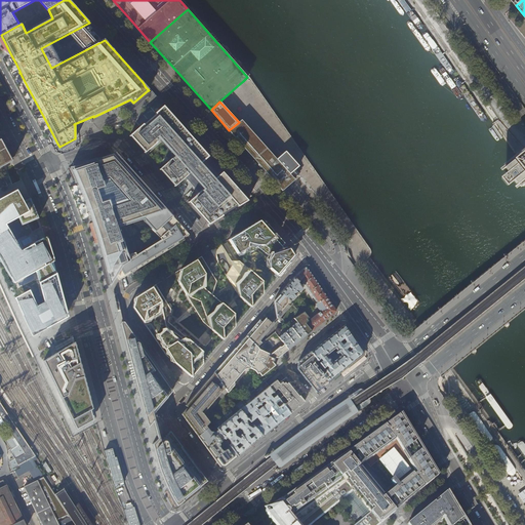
[(140,126),(129,135),(131,137),(142,150),(145,153),(157,143),(156,142),(159,139),(166,147),(174,156),(171,159),(171,158),(159,169),(166,176),(174,187),(176,185),(177,184),(177,183),(182,179),(186,176),(199,192),(196,195),(192,199),(190,200),(189,201),(203,218),(209,225),(213,221),(213,220),(217,218),(220,216),(220,217),(223,216),(221,215),(229,211),(236,206),(237,207),(242,204),(247,201),(246,200),(242,196),(241,195),(240,195),(236,190),(231,184),(221,173),(223,172),(221,171),(219,173),(219,174),(218,175),(217,175),(216,176),(214,174),(212,171),(213,170),(212,169),(211,170),(210,170),(211,168),(210,167),(209,167),(208,167),(207,167),(209,165),(208,164),(207,166),(202,161),(204,159),(203,158),(204,158),(206,158),(207,156),(202,150),(193,139),(184,129),(183,131),(177,126),(172,120),(174,119),(170,115),(169,116),(166,112),(165,111),(166,110),(163,107),(163,106),(140,126)]
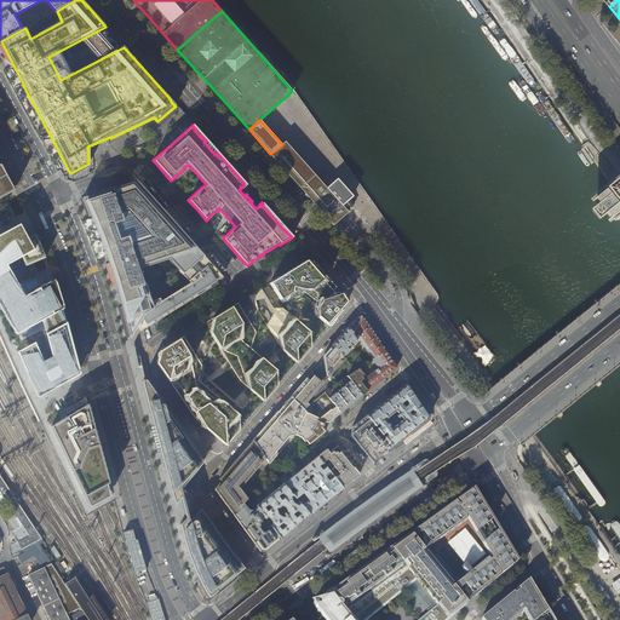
[(342,206),(327,188),(297,155),(285,142),(282,144),(270,154),(270,155),(274,159),(274,158),(280,165),(279,165),(283,170),(333,227),(333,225),(340,219),(348,212),(344,208),(345,207),(349,211),(352,208),(346,204),(343,207),(342,206)]
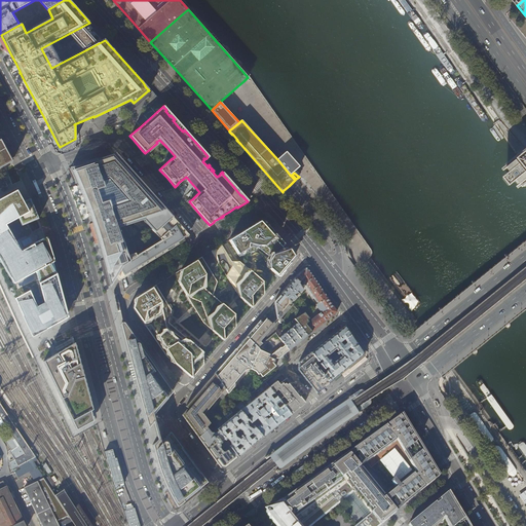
[(525,149),(525,150),(505,166),(523,188),(525,185),(525,149)]
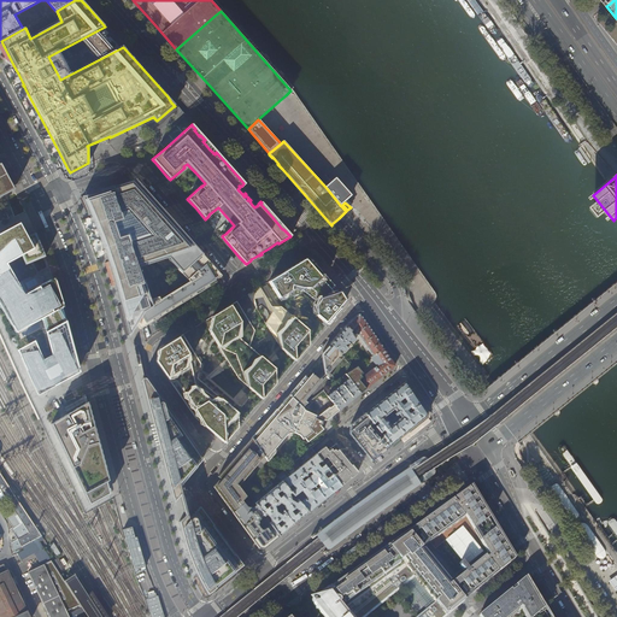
[(325,187),(340,205),(351,195),(335,178),(325,187)]
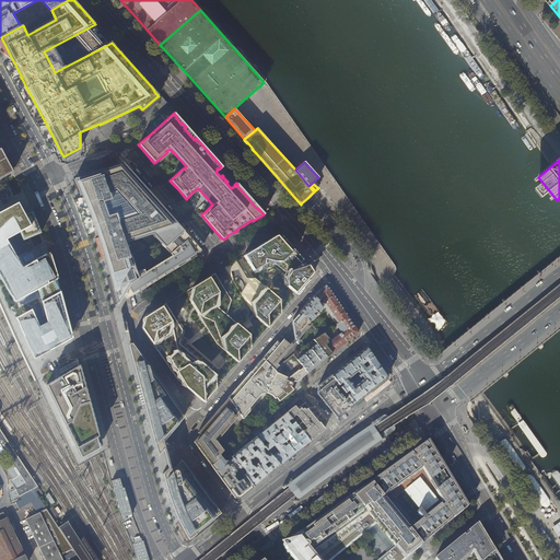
[(90,177),(74,179),(82,196),(88,209),(92,220),(97,235),(103,251),(104,255),(106,264),(108,269),(109,275),(112,283),(113,286),(135,272),(132,263),(126,243),(152,234),(161,244),(179,225),(167,212),(156,200),(143,185),(129,170),(123,163),(115,165),(97,172),(94,173),(95,175),(90,177)]
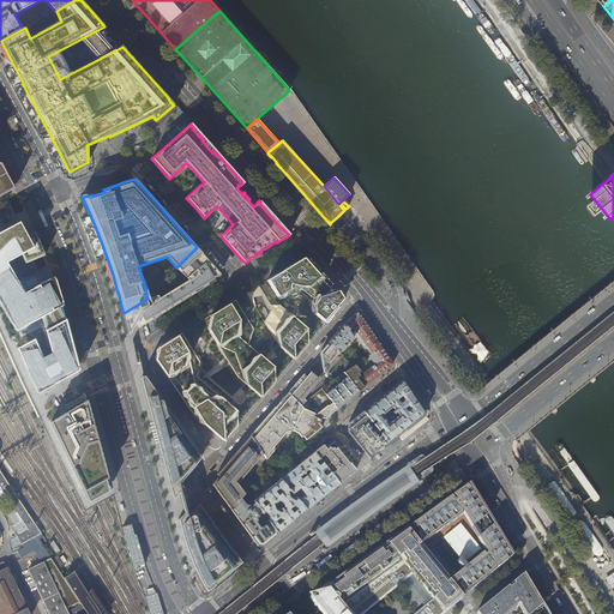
[(0,233),(0,293),(6,304),(1,306),(17,330),(47,315),(56,353),(48,359),(40,342),(23,350),(38,395),(83,371),(74,337),(70,320),(68,320),(61,307),(67,304),(56,277),(49,280),(24,293),(20,286),(7,260),(22,252),(28,264),(46,256),(35,232),(24,236),(19,223),(0,233)]
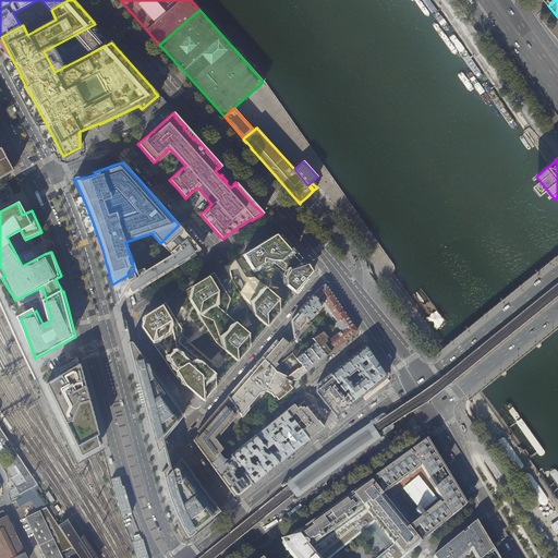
[(116,299),(117,304),(124,299),(131,295),(146,286),(162,276),(179,265),(196,254),(202,251),(194,243),(181,227),(179,225),(160,243),(170,255),(143,271),(143,269),(134,271),(112,284),(116,299)]
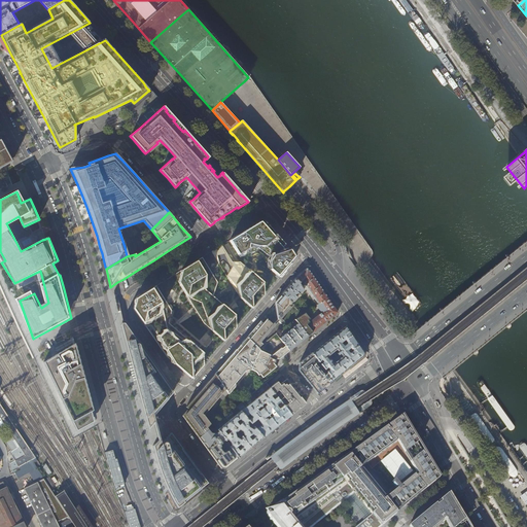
[(230,241),(239,254),(252,246),(256,246),(270,257),(274,269),(270,268),(270,270),(279,278),(292,262),(283,247),(286,245),(269,225),(266,227),(260,221),(254,225),(243,232),(231,240),(230,241)]
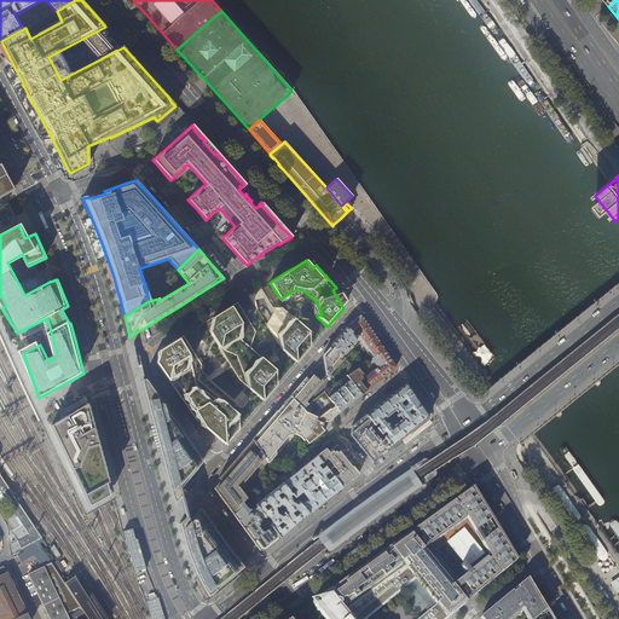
[(266,325),(282,350),(299,324),(282,308),(275,311),(262,291),(259,289),(249,295),(256,310),(264,306),(268,311),(273,319),(266,325)]
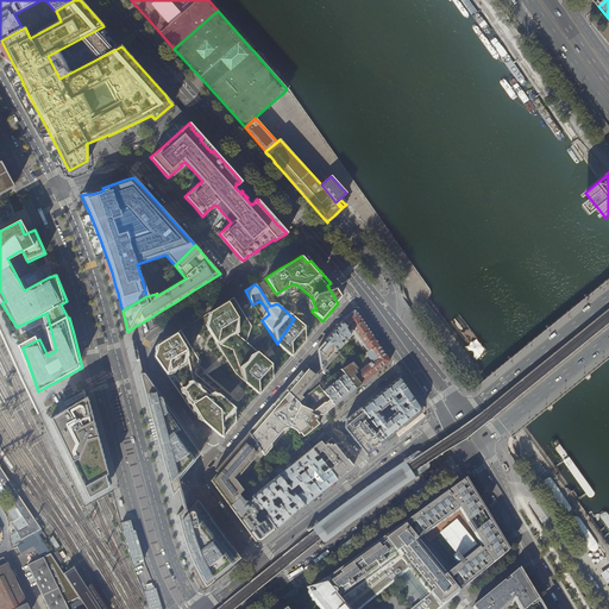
[(209,312),(207,326),(237,376),(259,395),(272,380),(271,364),(246,343),(251,326),(234,297),(209,312)]
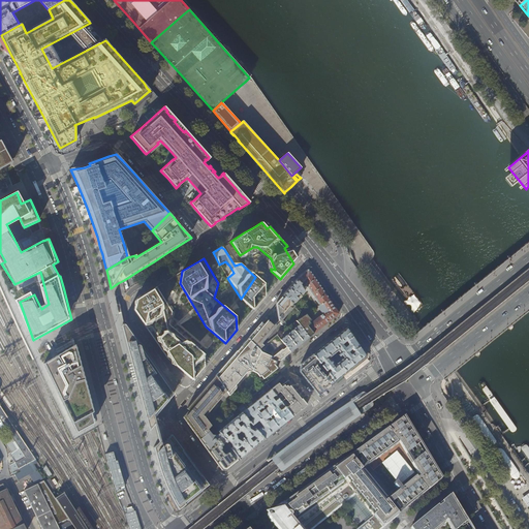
[(306,285),(319,306),(329,300),(325,294),(312,275),(309,270),(307,270),(300,276),(297,280),(301,284),(301,285),(303,287),(306,285)]
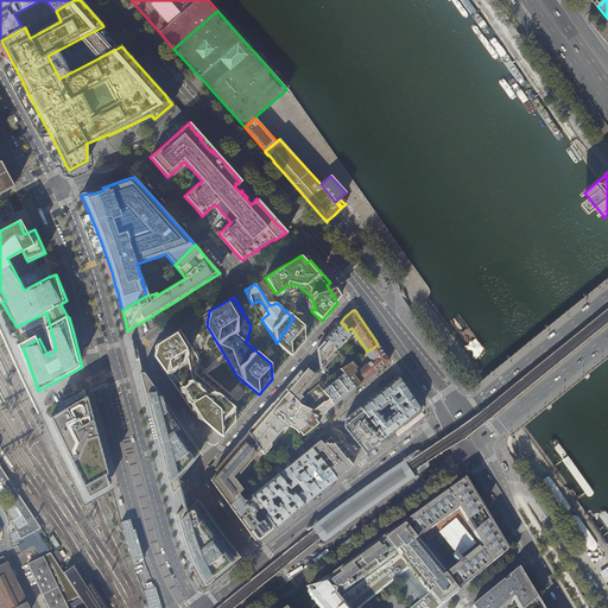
[(304,327),(293,318),(277,343),(291,356),(304,341),(304,327)]
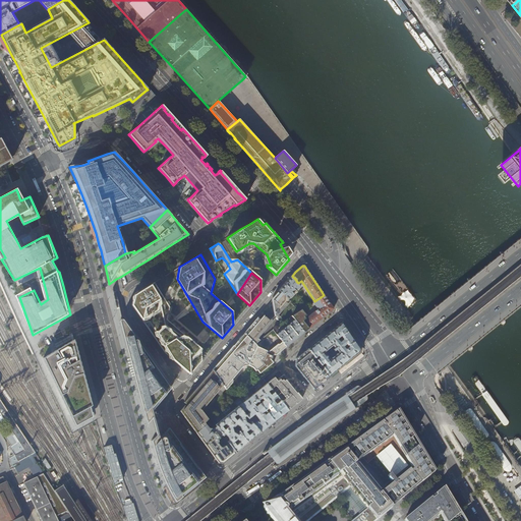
[(300,287),(298,283),(296,281),(296,280),(292,276),(287,281),(279,290),(283,294),(288,299),(294,295),(293,294),(298,289),(300,287)]
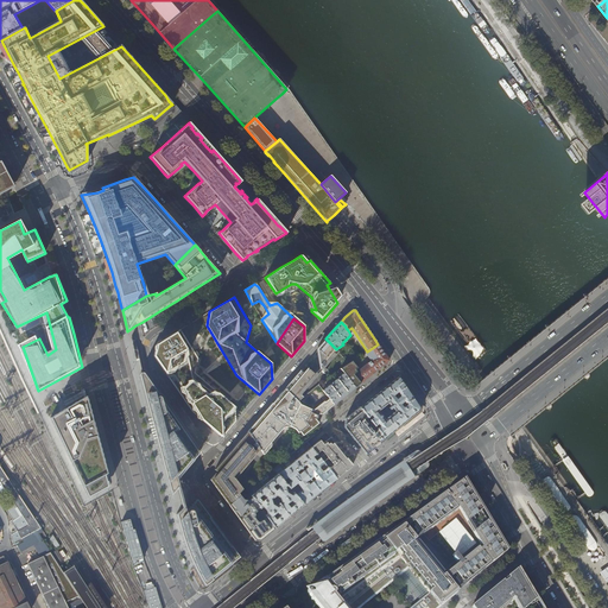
[(198,359),(181,329),(157,344),(153,356),(192,411),(222,437),(235,422),(234,406),(195,373),(198,359)]
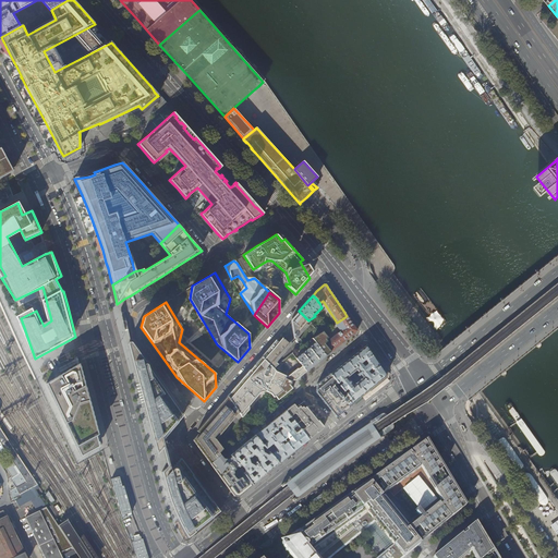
[(293,317),(291,320),(294,338),(306,324),(307,326),(311,323),(308,320),(303,315),(299,311),(293,317)]
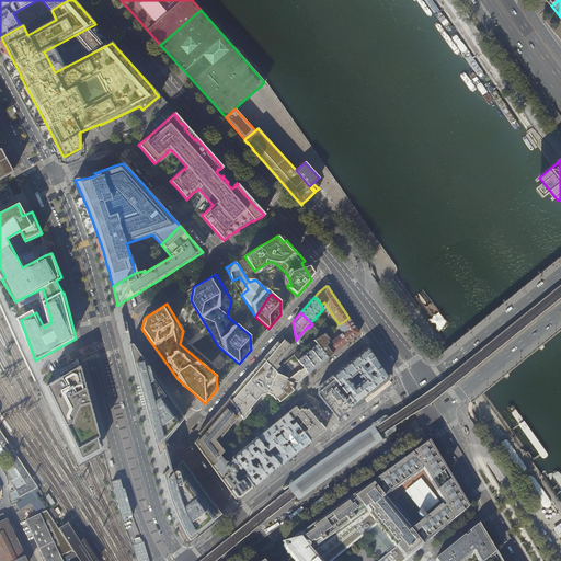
[(354,336),(359,332),(354,324),(348,318),(339,324),(336,325),(342,333),(329,344),(322,335),(321,335),(315,341),(317,344),(328,357),(332,354),(342,346),(354,336)]
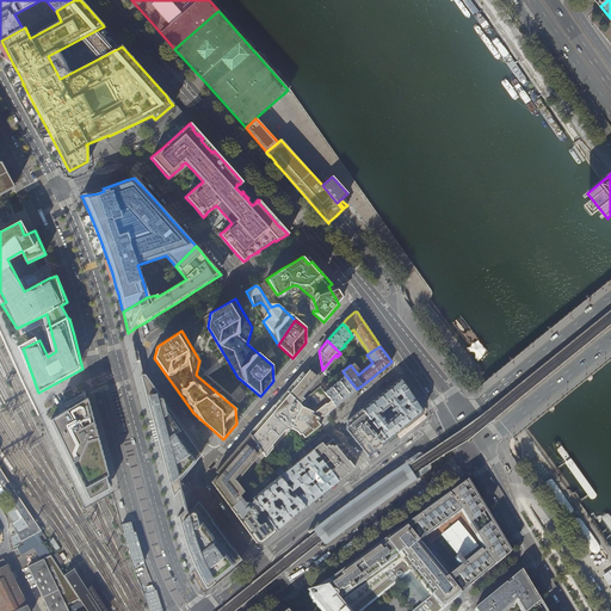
[(291,384),(287,390),(300,403),(304,400),(300,395),(316,376),(309,370),(308,371),(304,375),(302,372),(291,384)]
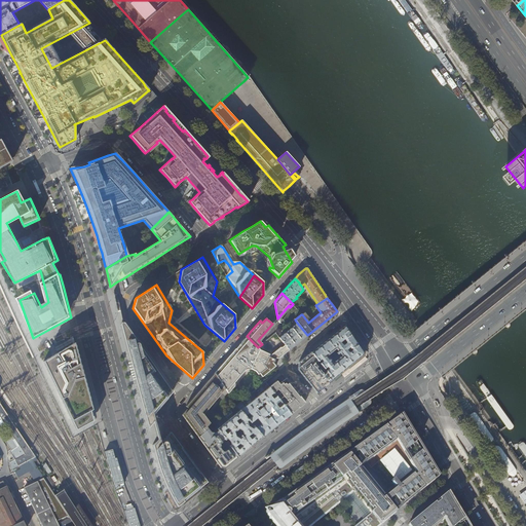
[(171,431),(161,442),(158,442),(155,429),(153,422),(155,419),(154,413),(166,401),(173,392),(148,357),(144,359),(143,355),(144,354),(144,352),(142,349),(141,346),(124,322),(120,323),(124,341),(138,390),(141,402),(145,415),(148,427),(150,426),(151,431),(153,441),(152,444),(155,454),(157,461),(158,465),(160,471),(162,478),(164,483),(167,488),(174,499),(177,506),(184,500),(199,488),(208,482),(207,480),(200,472),(193,462),(187,453),(179,443),(172,434),(171,431)]
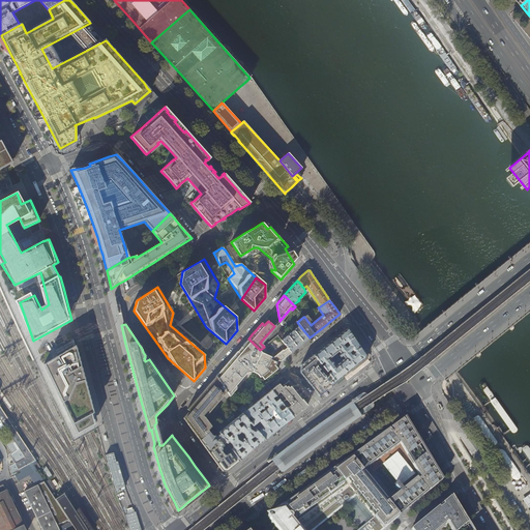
[(300,346),(310,337),(299,325),(282,341),(287,348),(291,353),(292,353),(300,346)]
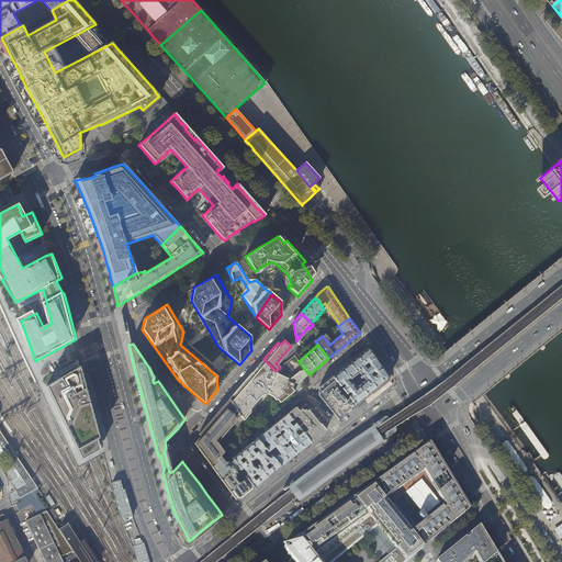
[(369,347),(363,351),(344,368),(332,377),(340,386),(343,384),(345,386),(341,389),(346,394),(349,392),(350,393),(347,395),(356,406),(361,402),(364,398),(381,385),(383,384),(388,380),(389,375),(386,372),(384,370),(381,364),(374,355),(369,347)]
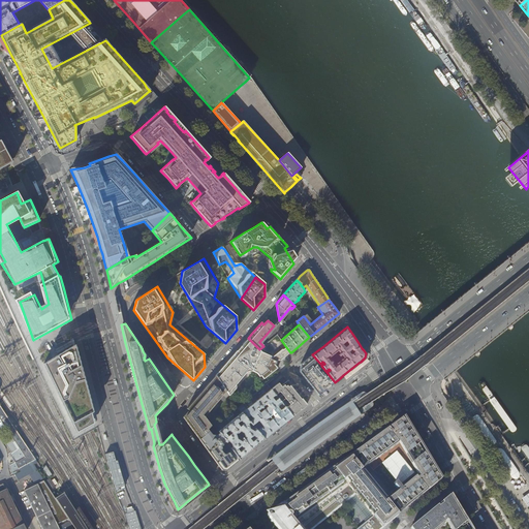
[(286,355),(290,352),(286,346),(283,349),(282,349),(273,356),(260,351),(259,349),(247,338),(240,347),(225,364),(215,375),(226,392),(228,395),(236,387),(235,384),(246,372),(251,370),(257,373),(259,376),(268,370),(266,368),(269,360),(272,362),(272,363),(272,364),(273,364),(274,365),(275,365),(276,364),(276,363),(276,362),(275,361),(277,360),(278,361),(280,361),(286,355)]
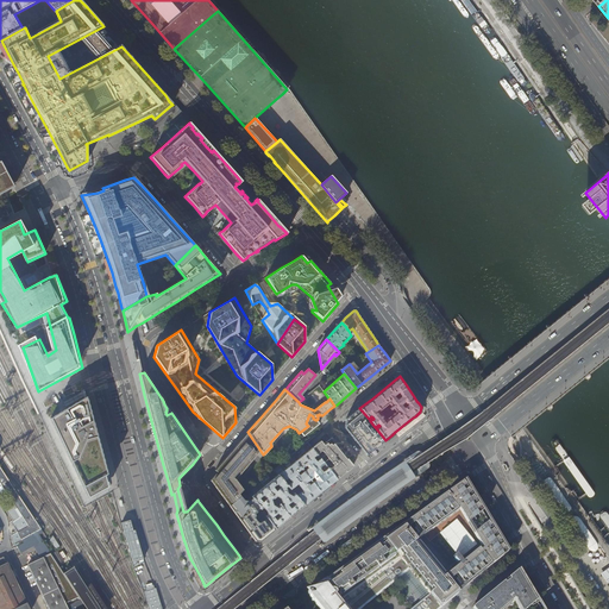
[(86,494),(110,481),(98,440),(87,400),(50,420),(86,494)]
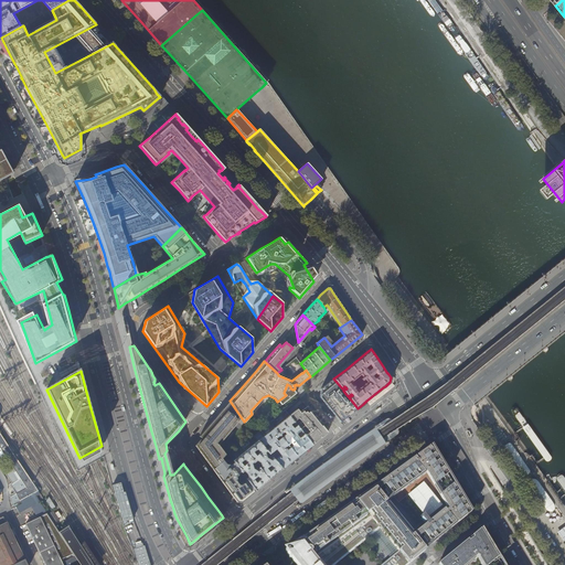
[(321,388),(320,397),(341,422),(343,419),(354,412),(358,408),(349,397),(348,396),(343,391),(342,388),(333,379),(327,384),(321,388)]
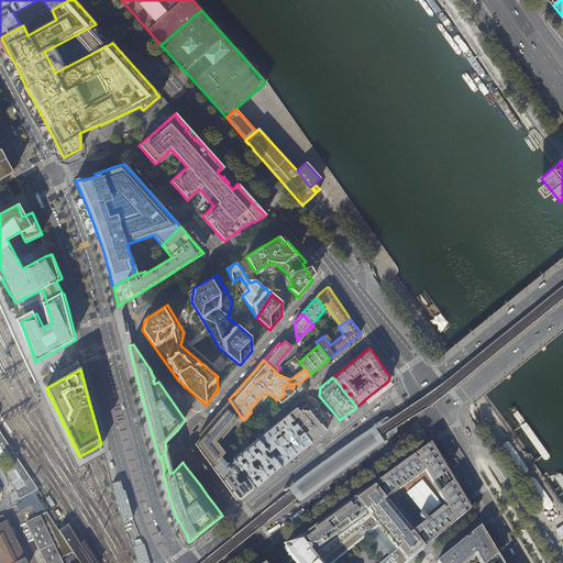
[(285,400),(288,405),(296,399),(291,395),(285,400)]
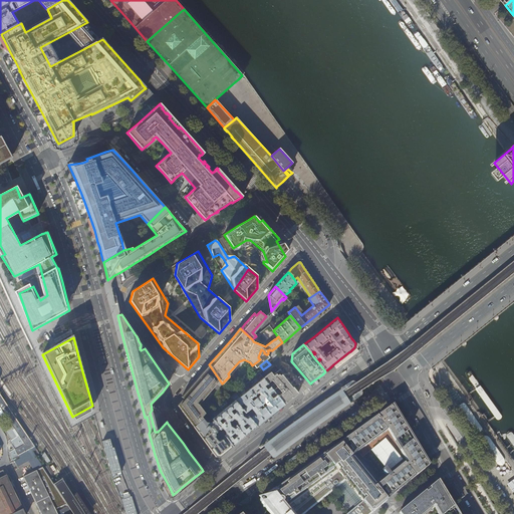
[(192,424),(194,427),(203,420),(201,418),(204,416),(197,407),(220,380),(209,364),(202,373),(195,381),(190,388),(185,393),(181,398),(184,400),(179,406),(182,410),(188,418),(192,424)]
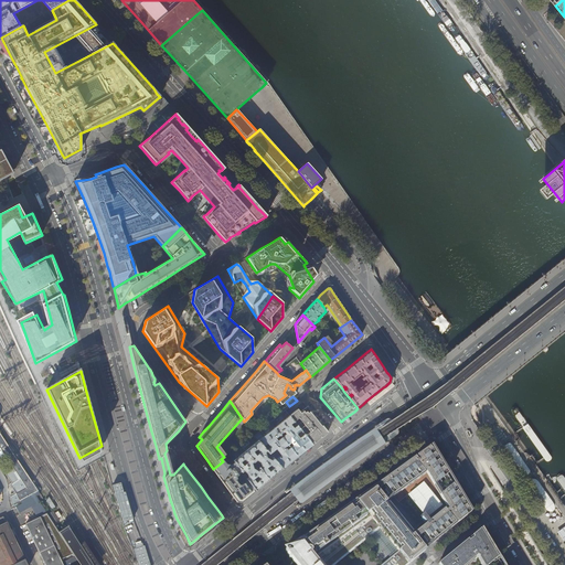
[(289,416),(300,429),(305,436),(312,445),(320,439),(328,433),(304,403),(296,409),(297,409),(289,416)]
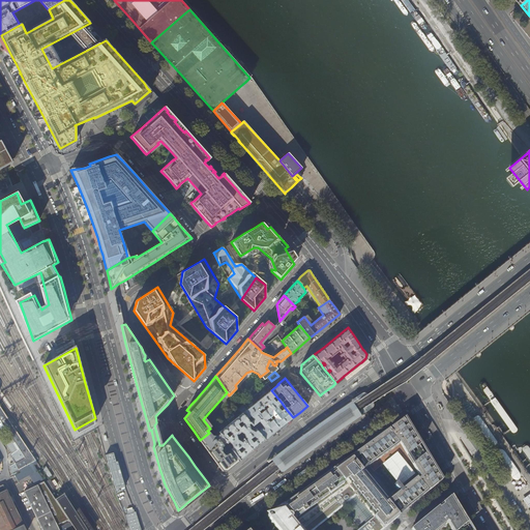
[(480,386),(480,387),(491,402),(510,431),(511,432),(512,433),(513,433),(514,433),(516,433),(517,432),(518,431),(518,430),(518,429),(486,383),(486,382),(484,382),(483,382),(482,382),(481,383),(480,384),(479,385),(480,386)]
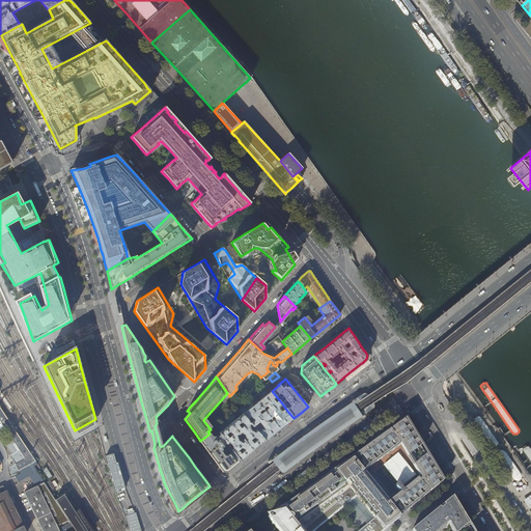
[(253,397),(257,402),(262,409),(267,406),(268,408),(264,411),(271,418),(273,416),(275,419),(273,421),(280,429),(287,424),(294,418),(286,410),(281,414),(276,409),(282,403),(272,391),(261,399),(259,396),(270,388),(268,386),(253,397)]
